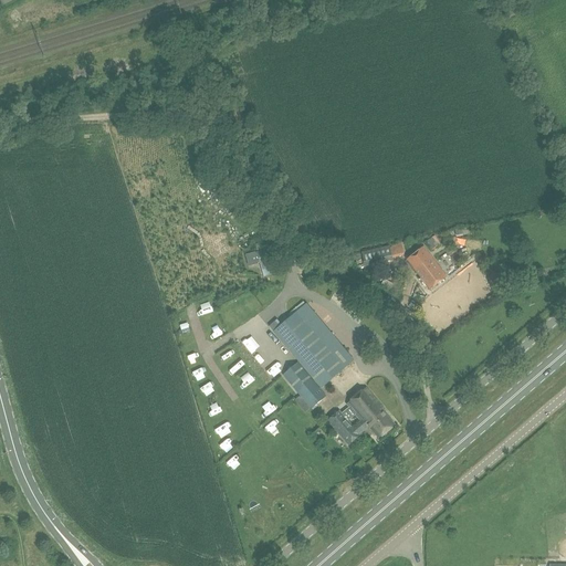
[(364,253),(366,265),(391,259),(388,248),(364,253)]
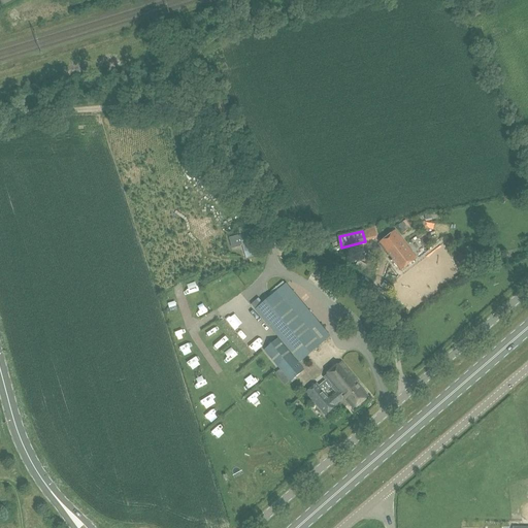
[(395,232),(381,243),(401,270),(415,260),(410,255),(411,253),(395,232)]
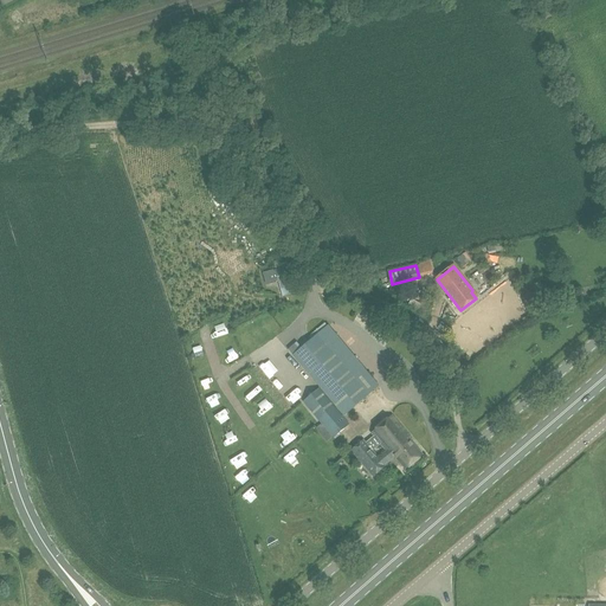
[(292,356),(345,417),(379,387),(328,327),(292,356)]
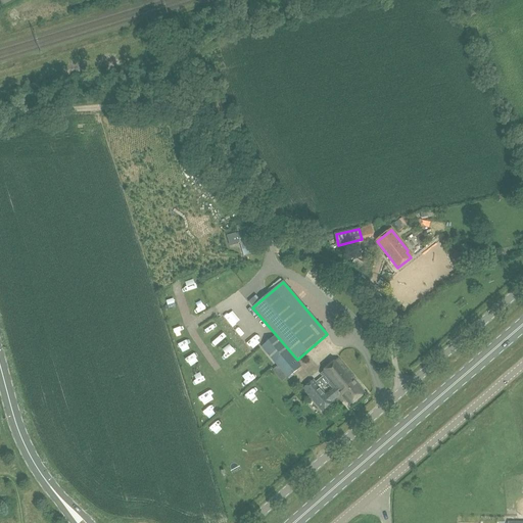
[(237,316),(234,319),(244,331),(248,328),(237,316)]
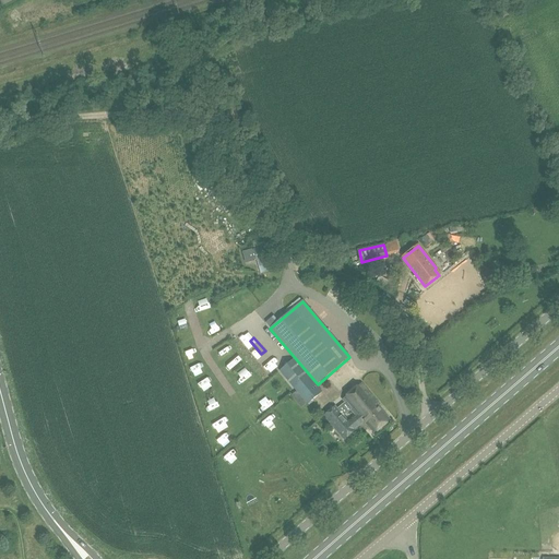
[(294,360),(281,371),(308,404),(321,393),(294,360)]
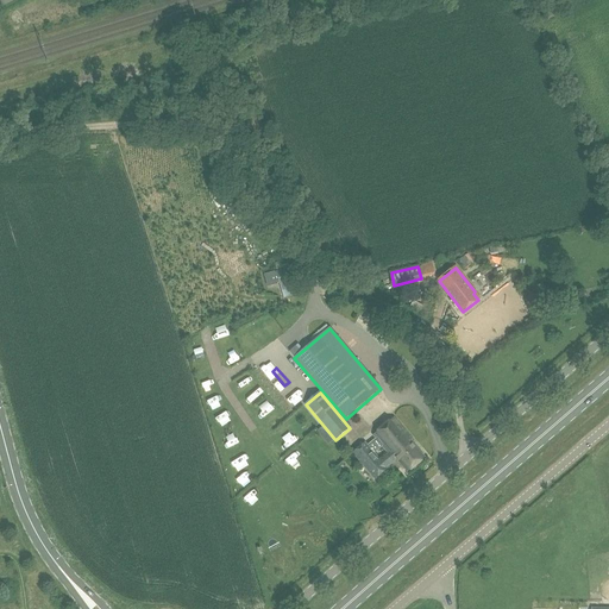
[(408,473),(426,458),(413,443),(414,441),(395,418),(368,441),(376,451),(382,446),(389,453),(381,460),(365,443),(353,453),(375,479),(388,469),(387,468),(396,459),(408,473)]
